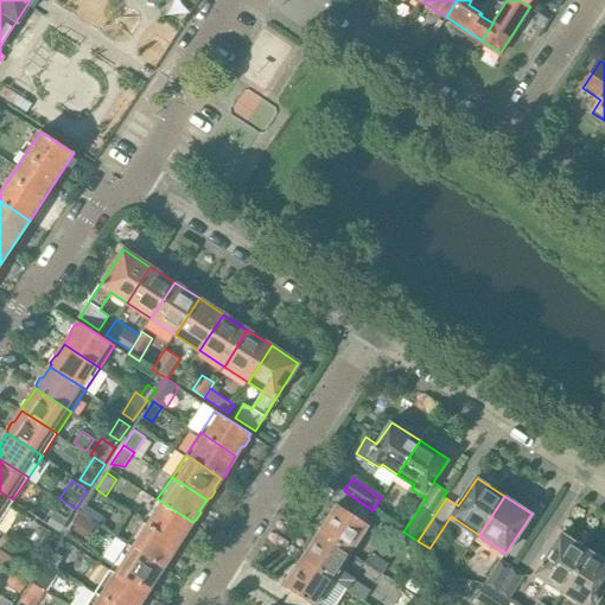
[(0,520),(11,504),(0,497),(0,520)]
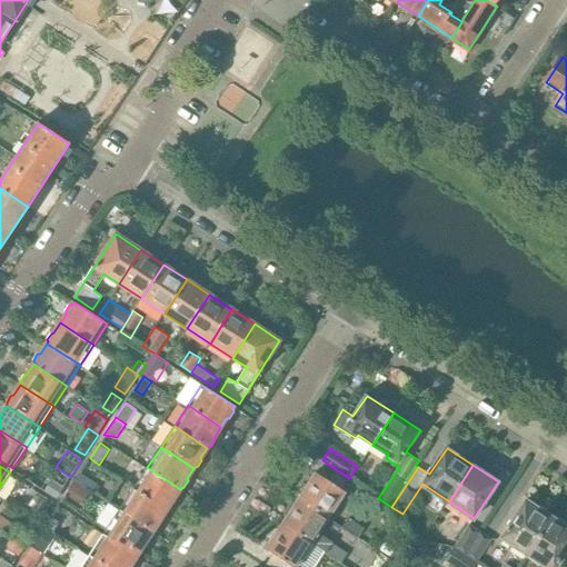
[(147,467),(133,488),(167,509),(167,508),(170,508),(175,501),(173,498),(180,489),(147,467)]
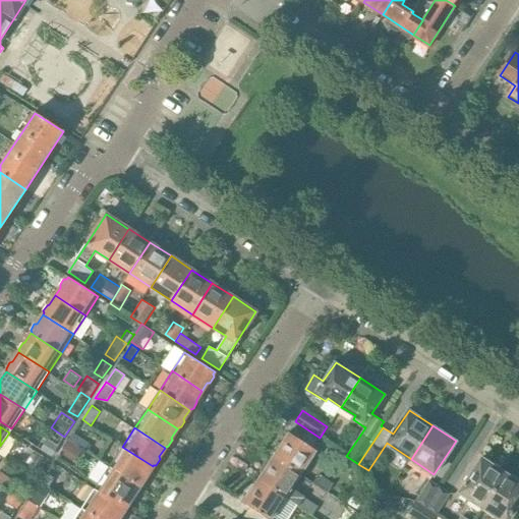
[(68,439),(69,439),(78,445),(85,450),(91,443),(73,431),(68,439)]
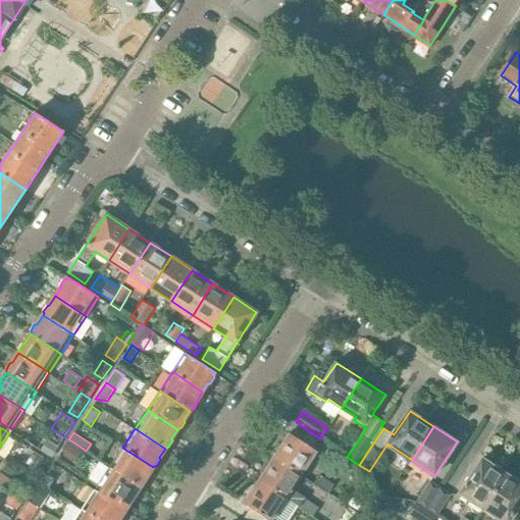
[(274,456),(302,474),(317,451),(290,432),(274,456)]
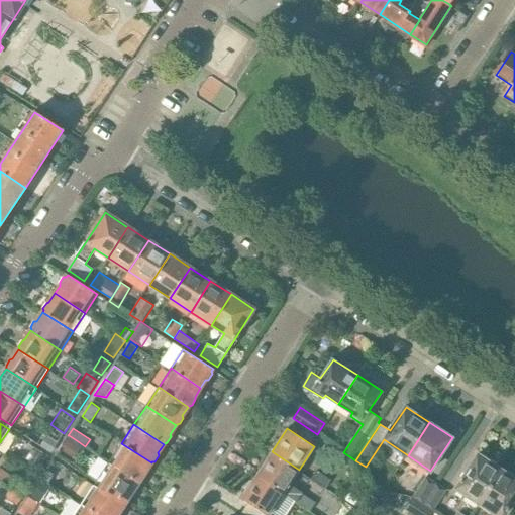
[(47,434),(40,444),(53,452),(59,442),(47,434)]
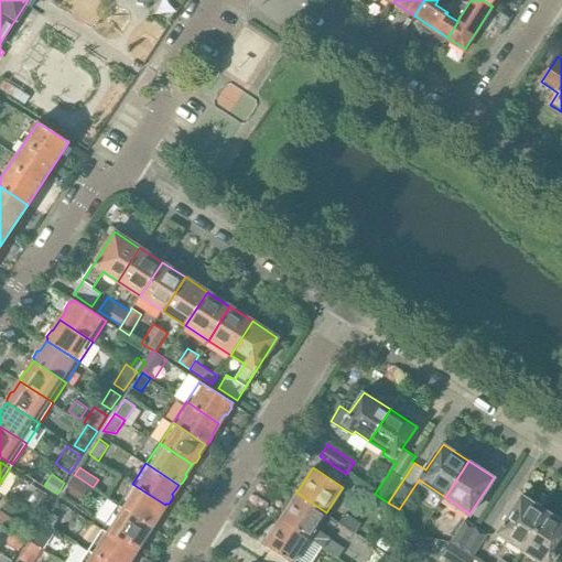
[(63,492),(79,501),(89,487),(85,484),(85,482),(75,475),(74,476),(73,476),(63,492)]
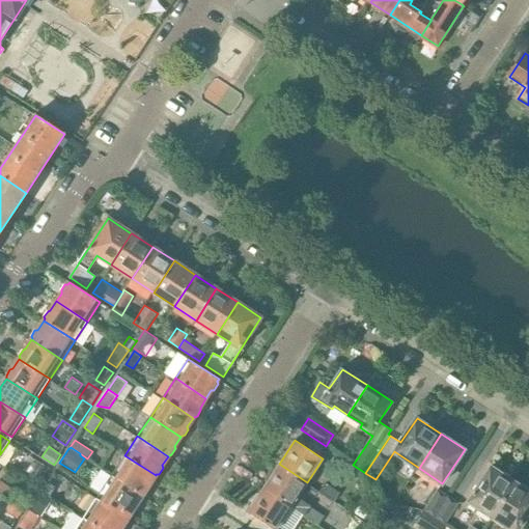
[(124,455),(112,475),(143,495),(143,494),(146,493),(150,488),(149,484),(156,475),(124,455)]
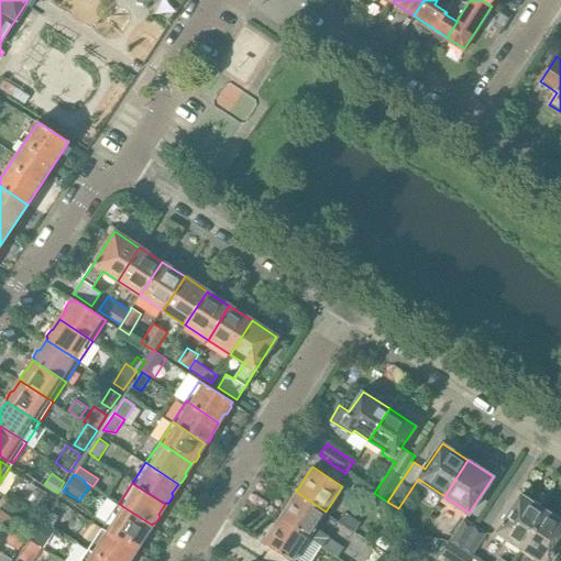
[(36,487),(30,498),(41,506),(48,495),(36,487)]
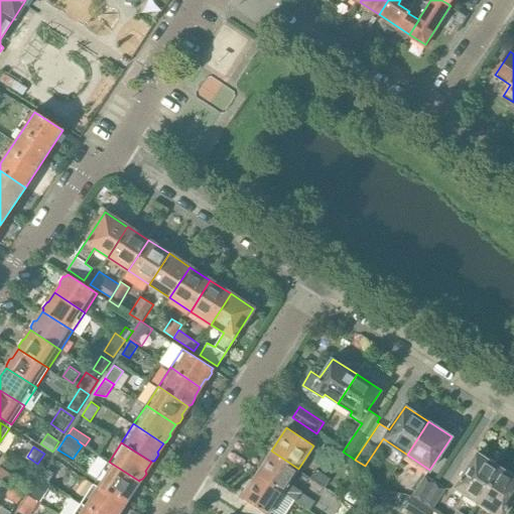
[(271,451),(257,473),(283,491),(311,509),(316,501),(289,483),(298,469),(271,451)]
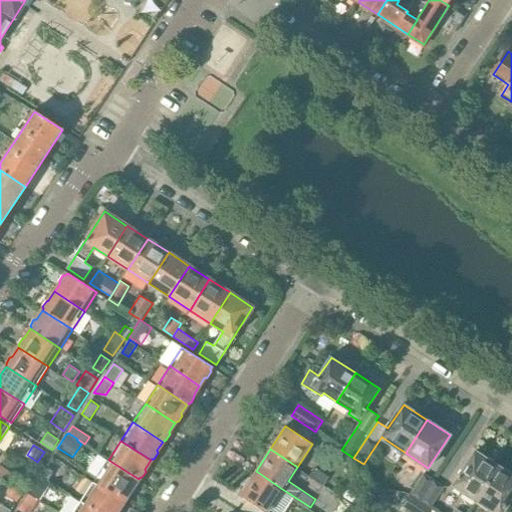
[(477,500),(499,467),(476,452),(454,485),(477,500)]
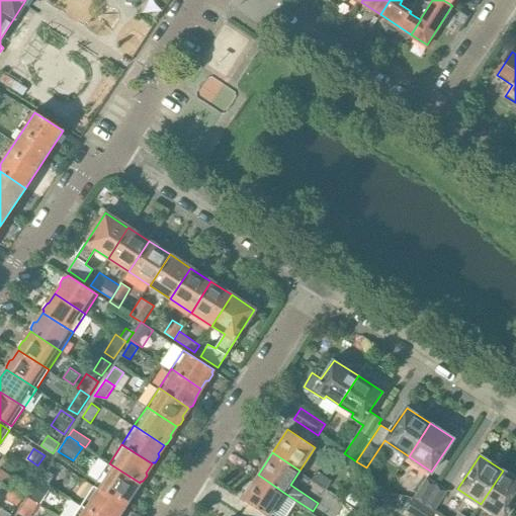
[(97,483),(126,502),(129,500),(131,499),(135,493),(134,491),(140,483),(109,463),(97,483)]
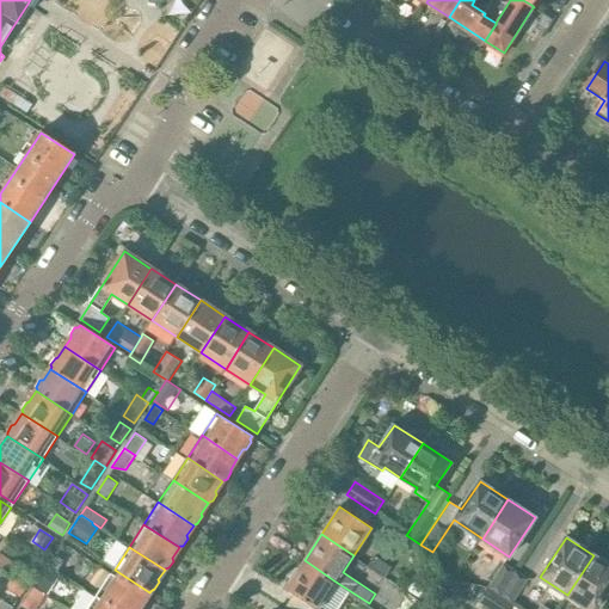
[(0,564),(7,568),(12,560),(0,552),(0,564)]
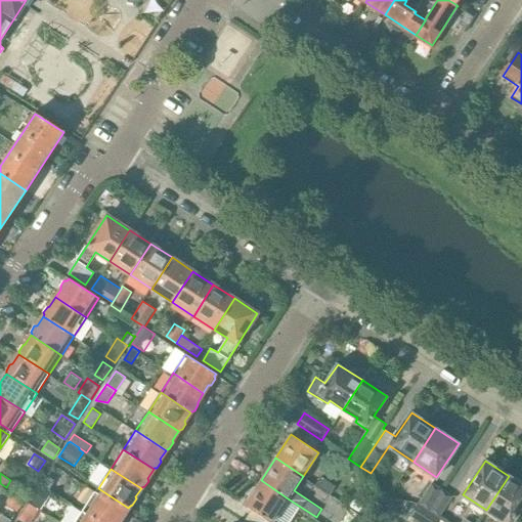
[(48,475),(43,483),(51,488),(56,480),(48,475)]
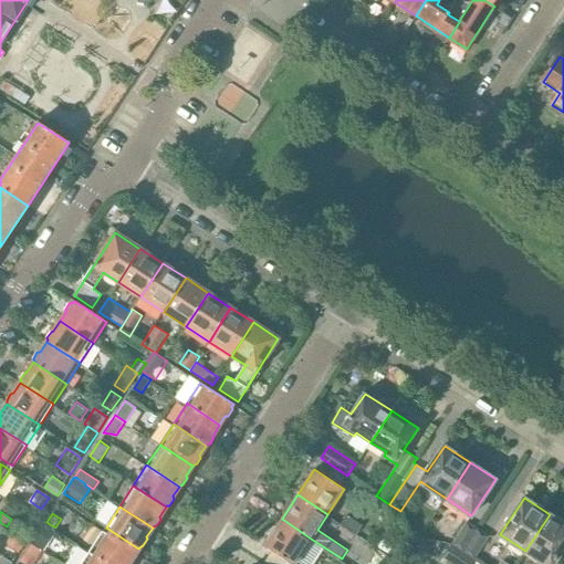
[(553,563),(563,549),(563,524),(550,514),(525,551),(544,563),(553,563)]
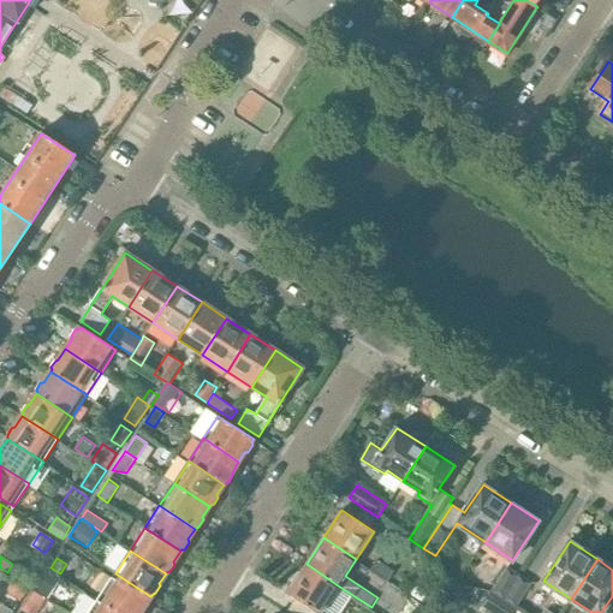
[(307,564),(287,593),(319,612),(320,612),(338,587),(338,585),(307,564)]
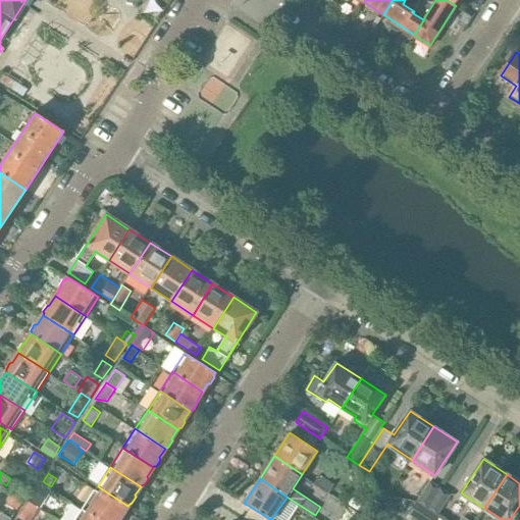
[(427,508),(432,501),(442,486),(431,480),(418,502),(427,508)]
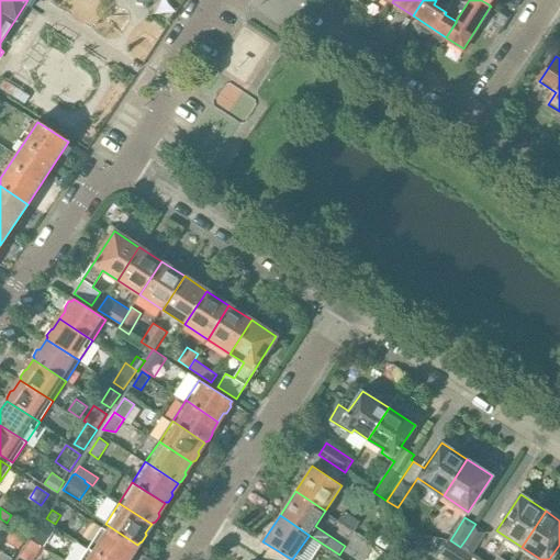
[(44,519),(32,538),(44,546),(56,527),(44,519)]
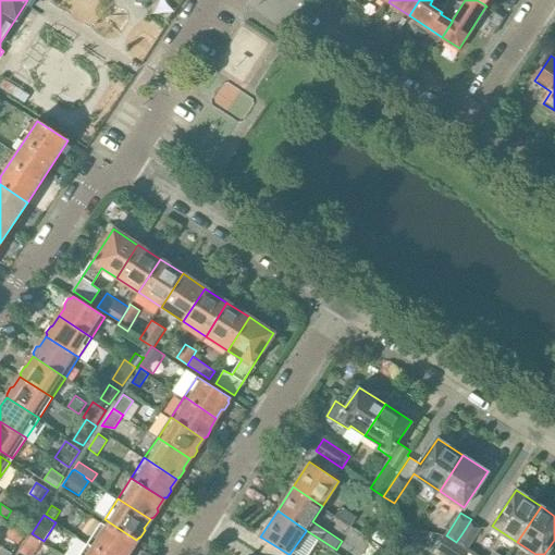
[(461,534),(456,542),(468,550),(483,527),(471,519),(461,534)]
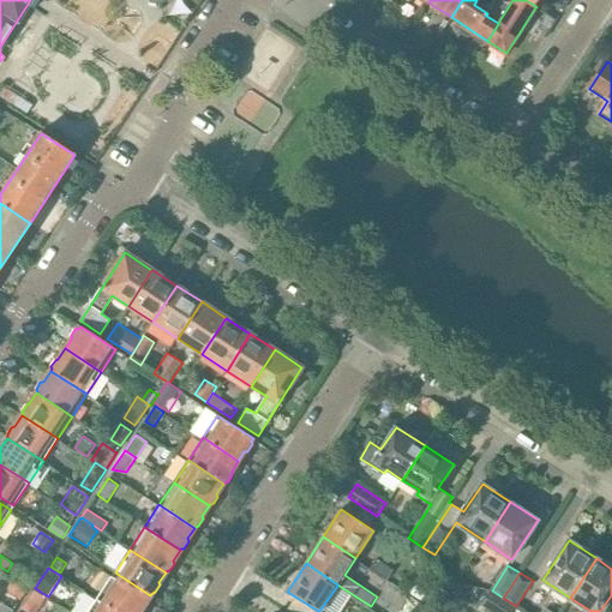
[(113,576),(97,599),(118,611),(141,611),(143,611),(147,605),(147,601),(148,599),(113,576)]
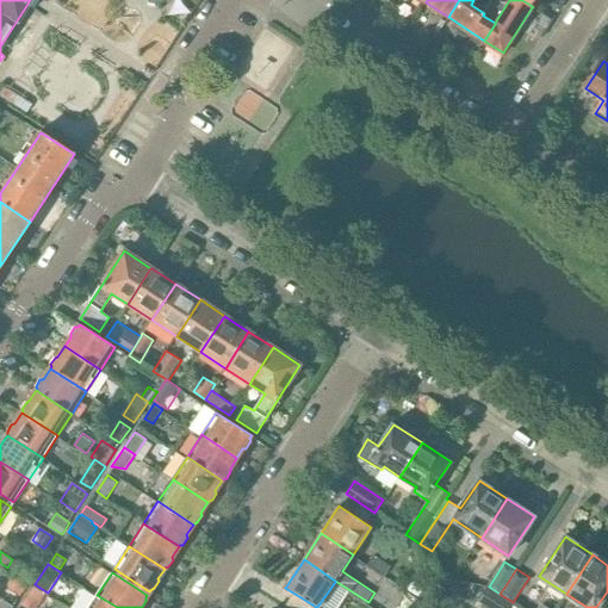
[(14,574),(6,585),(22,596),(30,584),(14,574)]
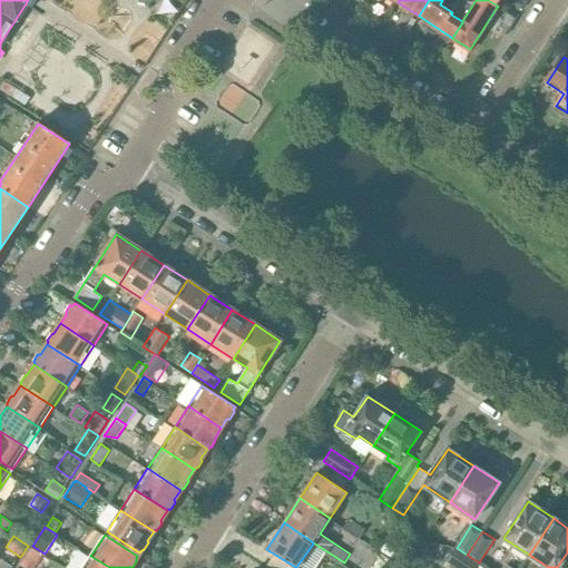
[(25,567),(33,567),(42,554),(31,547),(20,565),(25,567)]
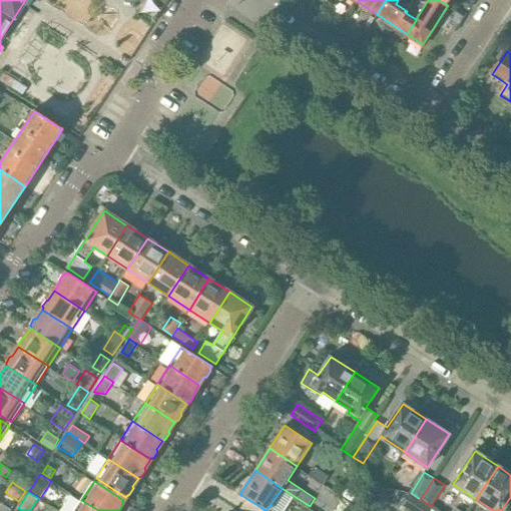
[(427,510),(431,506),(410,492),(402,504),(412,510),(427,510)]
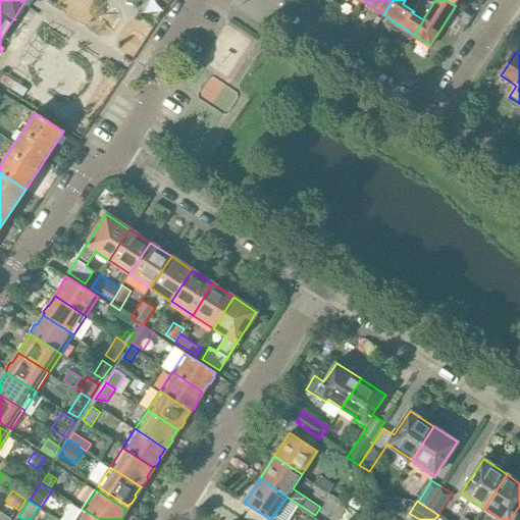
[(100,519),(83,509),(75,519),(100,519)]
